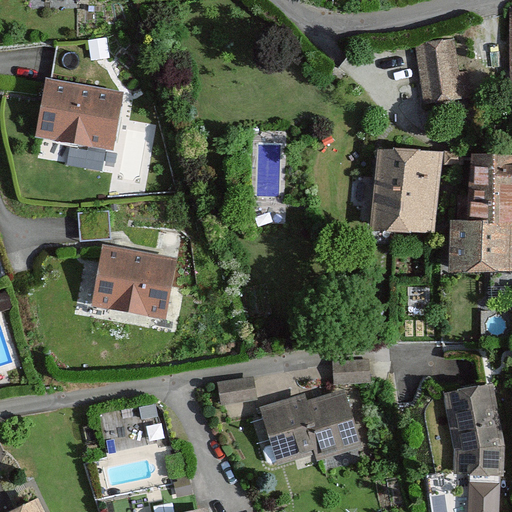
[(458,41),(415,49),(426,108),(469,100),(458,41)]
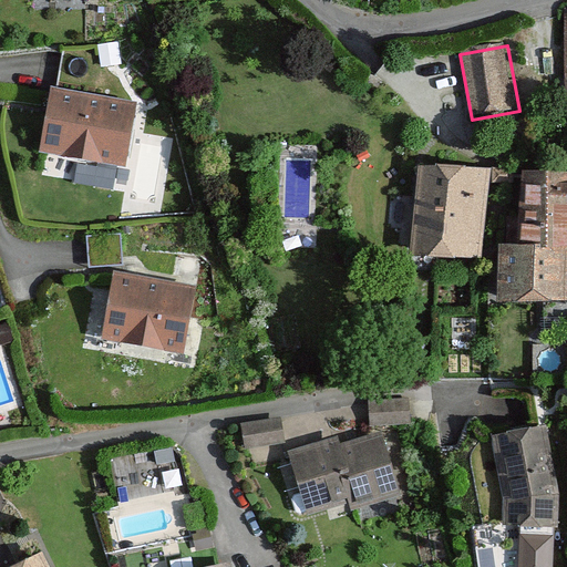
[(135,103),(48,88),(37,150),(125,165),(135,103)]
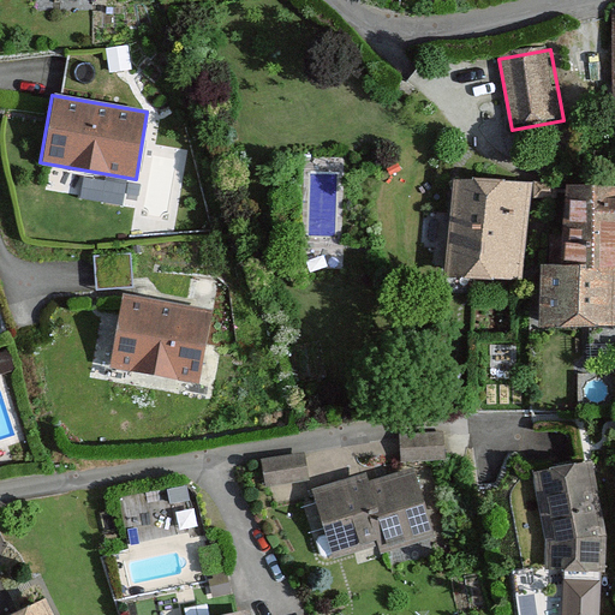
[(531,185),(449,178),(440,276),(521,284),(531,185)]
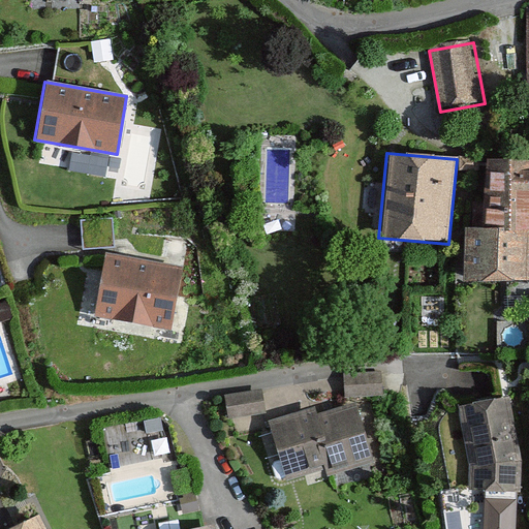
[(484,230),(464,230),(464,280),(528,279),(528,183),(505,183),(505,175),(483,176),(484,230)]
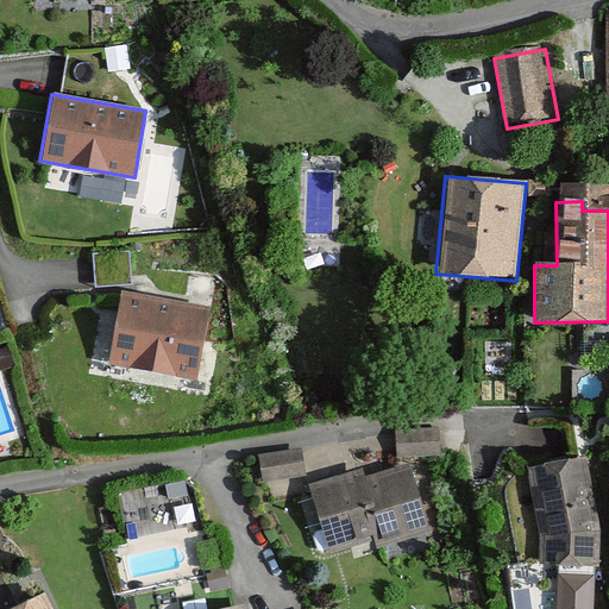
[(207,308),(118,294),(106,363),(196,378),(207,308)]
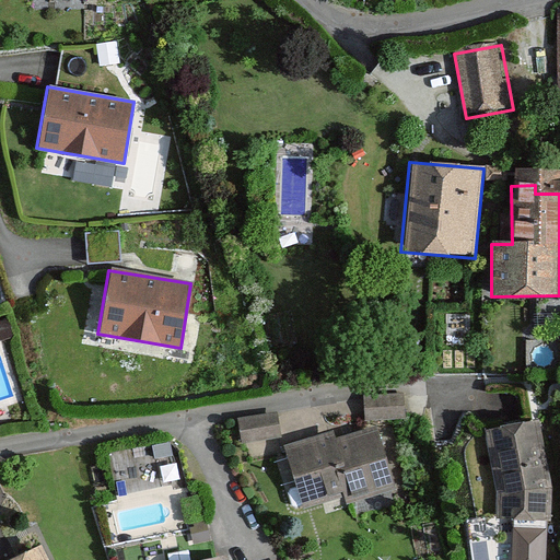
[(408,393),(365,396),(368,420),(410,418),(408,393)]
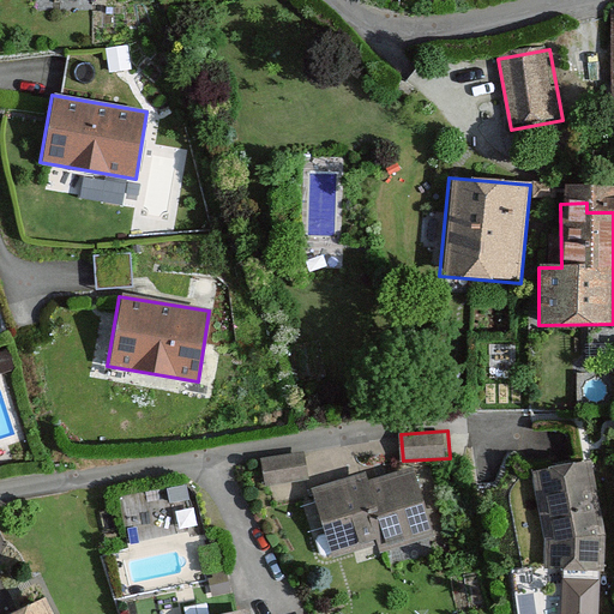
[(306,453),(260,459),(264,486),(309,479),(306,453)]
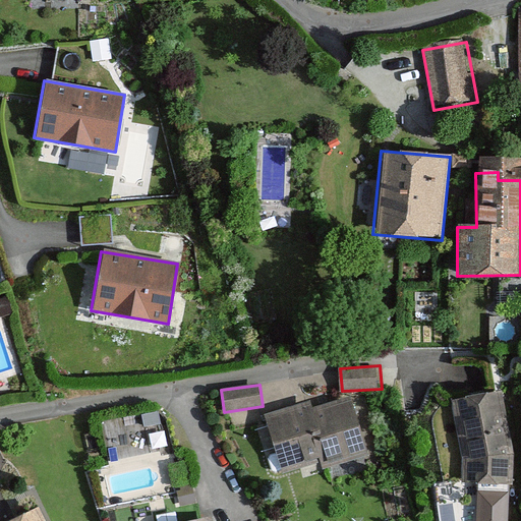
[(505,390),(454,401),(463,442),(464,483),(518,484),(519,453),(505,390)]
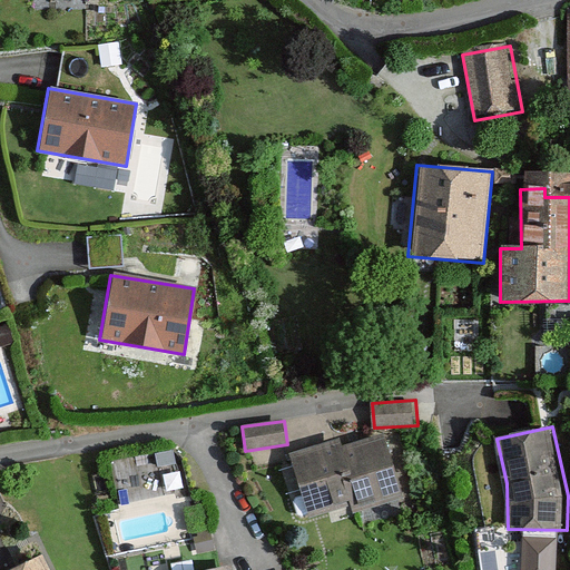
[(341,442),(288,461),(308,517),(351,502),(355,513),(405,495),(385,439),(344,453),(341,442)]
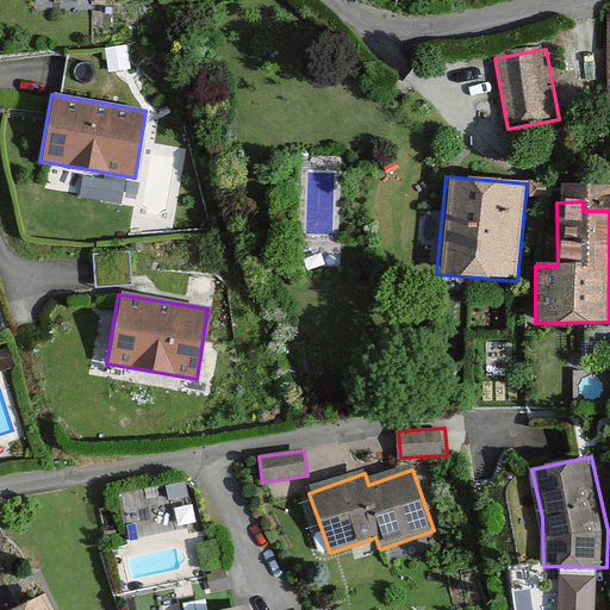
[(51,609),(44,595),(13,609),(51,609)]
